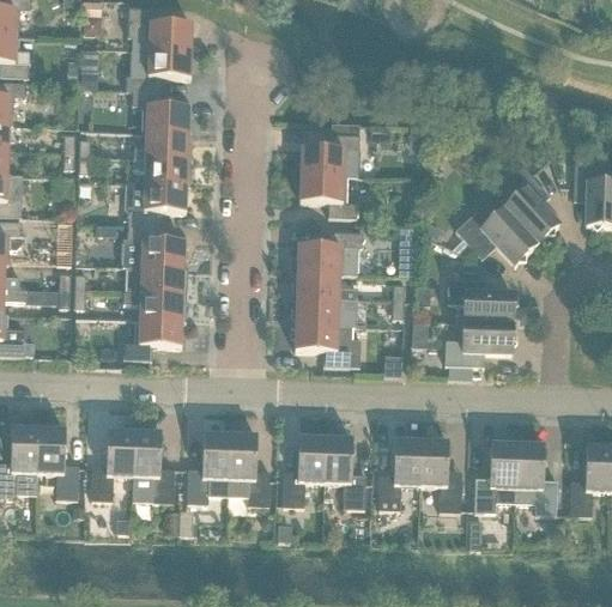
[(0,36),(19,37),(20,10),(31,11),(31,0),(2,0),(2,10),(0,8),(0,36)]
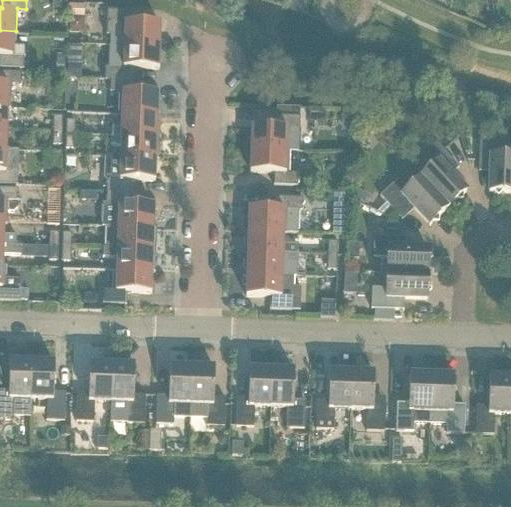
[(69,13),(85,13),(85,0),(69,0),(69,12),(69,13)]
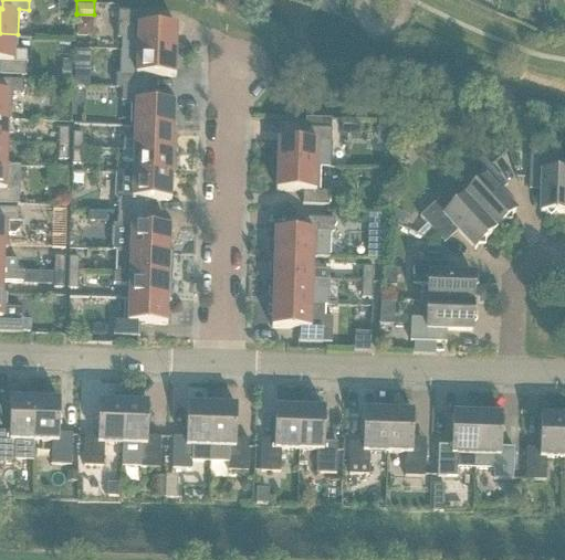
[(122,45),(177,48),(177,22),(150,22),(152,9),(118,8),(118,34),(123,34),(122,45)]
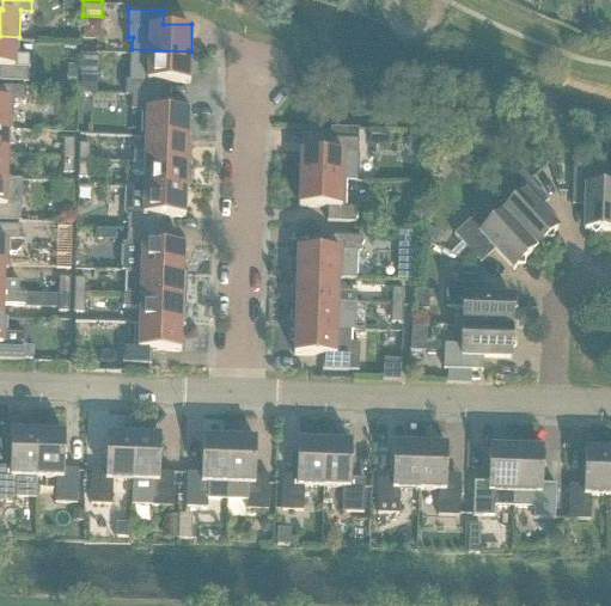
[(18,50),(19,37),(0,36),(0,62),(1,63),(0,78),(29,79),(30,51),(18,50)]
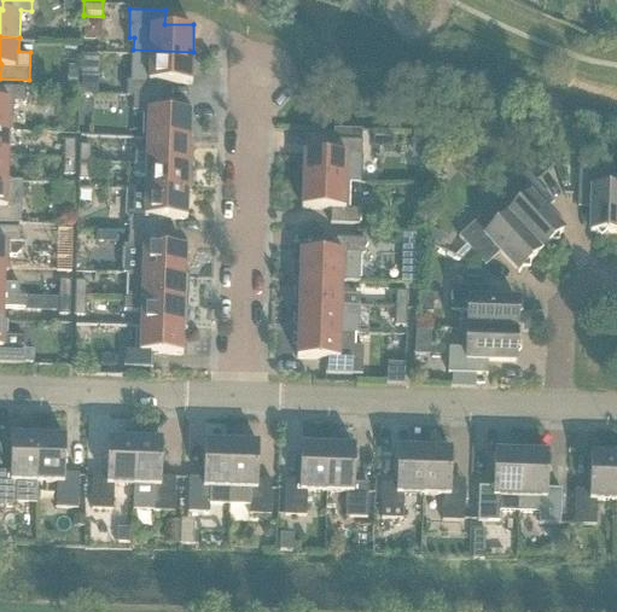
[(192,79),(193,52),(133,50),(133,76),(128,76),(127,92),(133,92),(134,92),(163,93),(163,79),(192,79)]
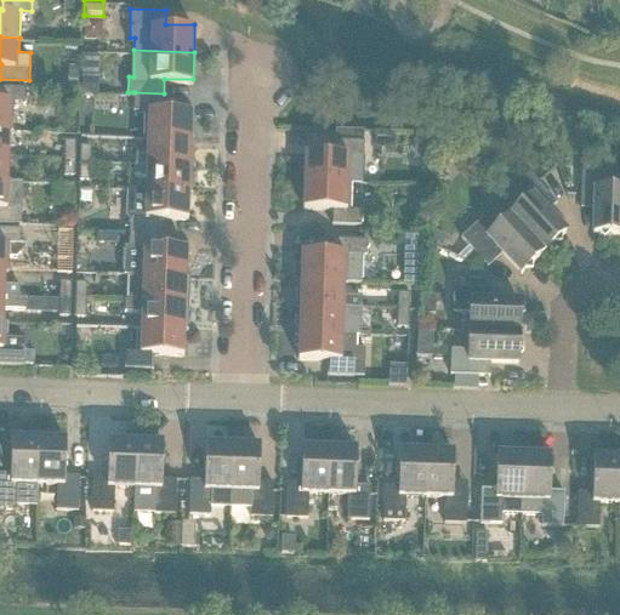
[(69,66),(68,83),(79,83),(79,67),(69,66)]
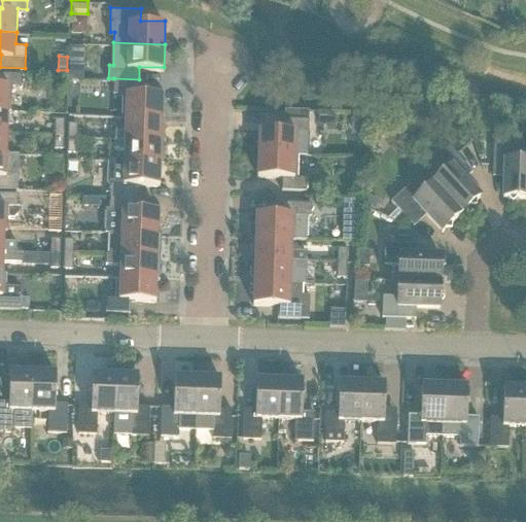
[(83,76),(84,63),(70,62),(69,76),(83,76)]
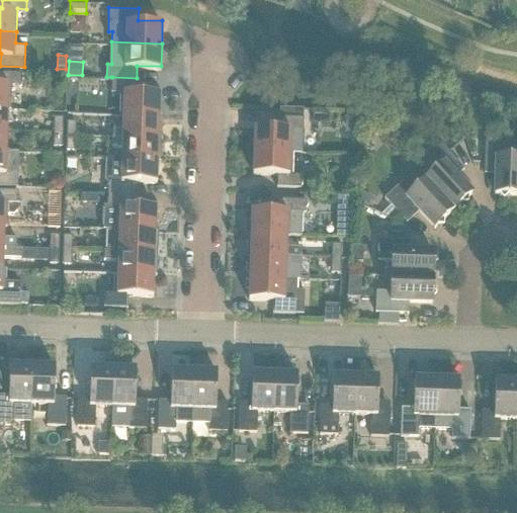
[(0,104),(8,104),(8,106),(11,106),(12,82),(21,83),(22,70),(0,69),(0,104)]
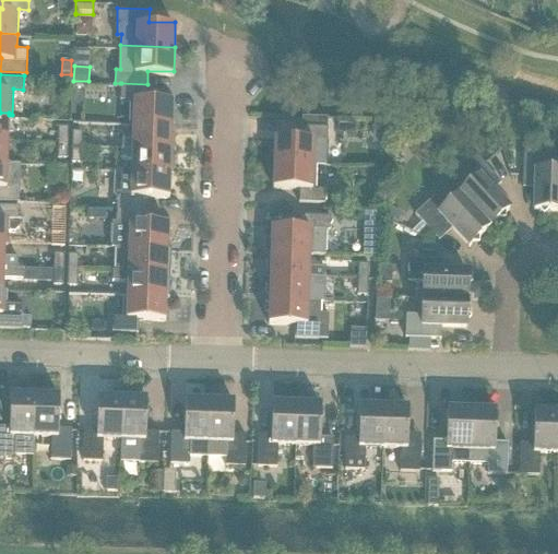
[(146,97),(147,84),(121,83),(120,83),(120,96),(131,97),(130,122),(133,122),(133,121),(171,122),(171,121),(173,97),(146,97)]
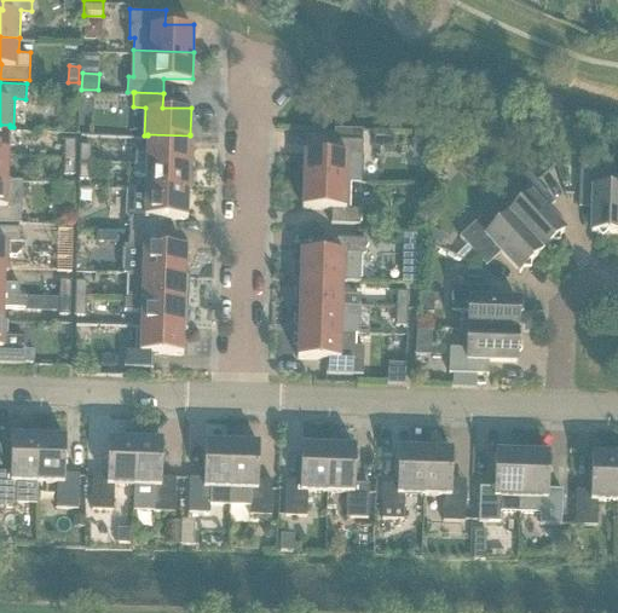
[(335,125),(334,136),(363,137),(364,126),(335,125)]
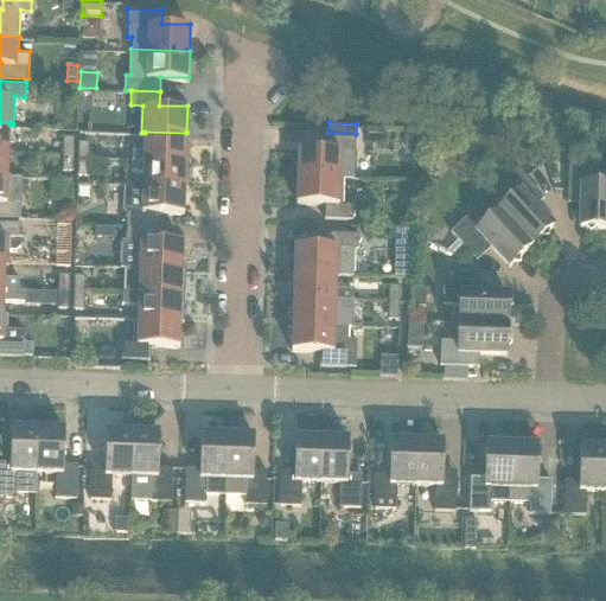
[(144,158),(190,159),(191,132),(186,132),(186,133),(145,132),(145,133),(145,146),(133,146),(133,158),(144,158)]
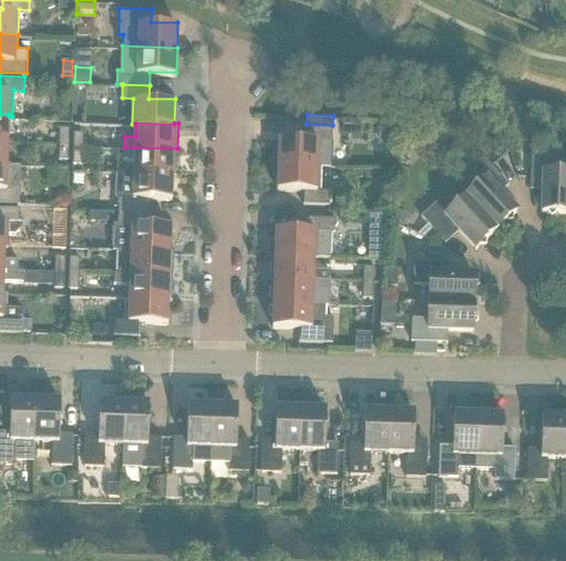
[(59,139),(69,141),(70,124),(60,124),(59,139)]
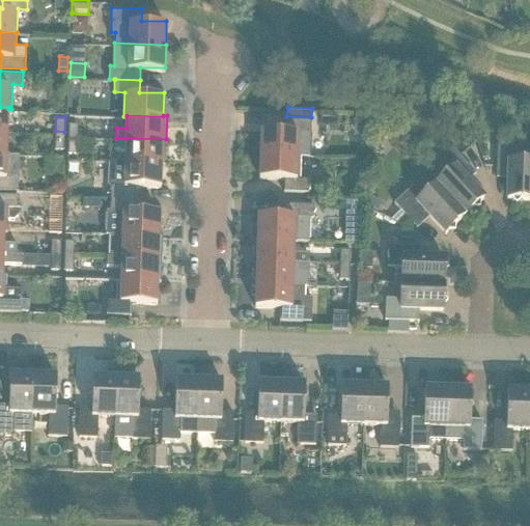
[(260,151),(301,153),(310,153),(311,131),(311,117),(286,116),(286,129),(261,129),(260,151)]
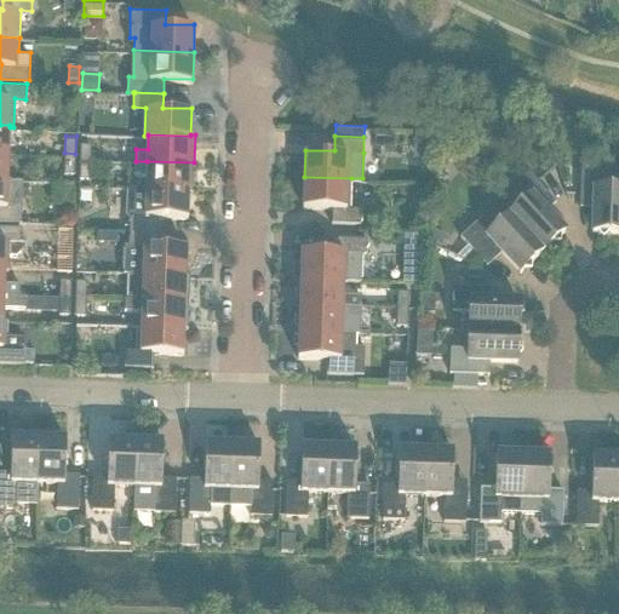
[(80,159),(91,159),(92,141),(80,141),(80,159)]
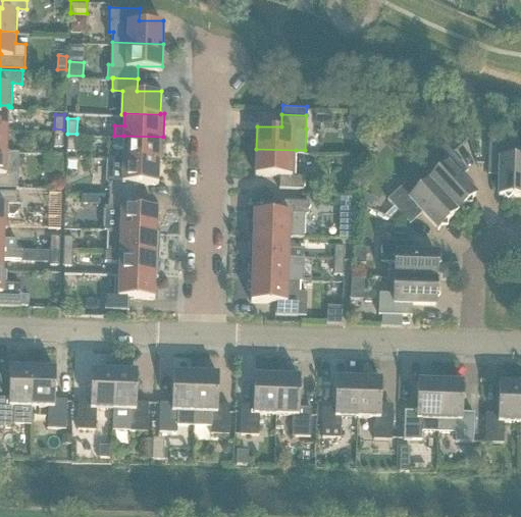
[(63,144),(63,130),(54,128),(54,144),(63,144)]
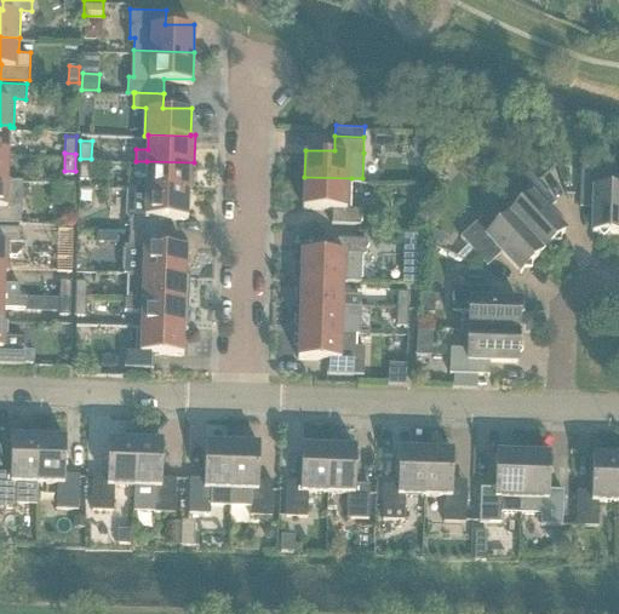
[(91,176),(91,159),(80,159),(80,176),(91,176)]
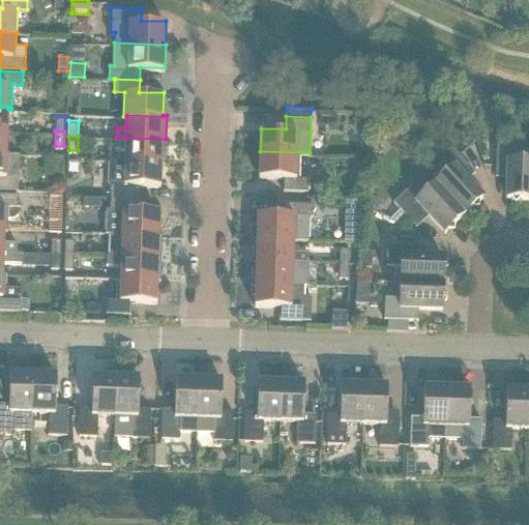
[(165,162),(166,139),(125,138),(116,138),(116,146),(125,149),(125,158),(125,159),(162,161),(162,162),(165,162)]
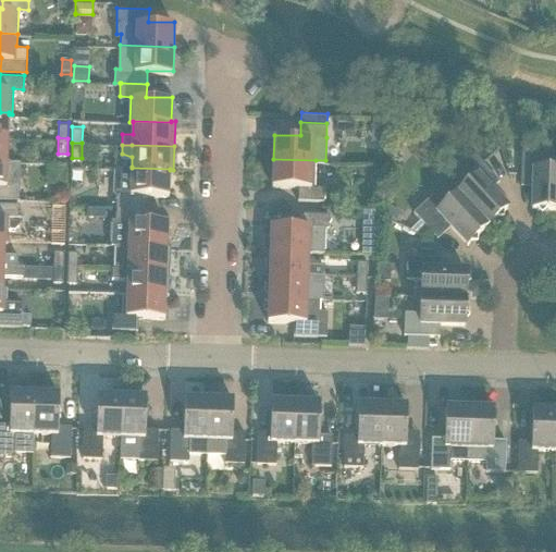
[(555,167),(545,167),(545,150),(522,150),(521,178),(534,178),(533,206),(555,206),(555,167)]
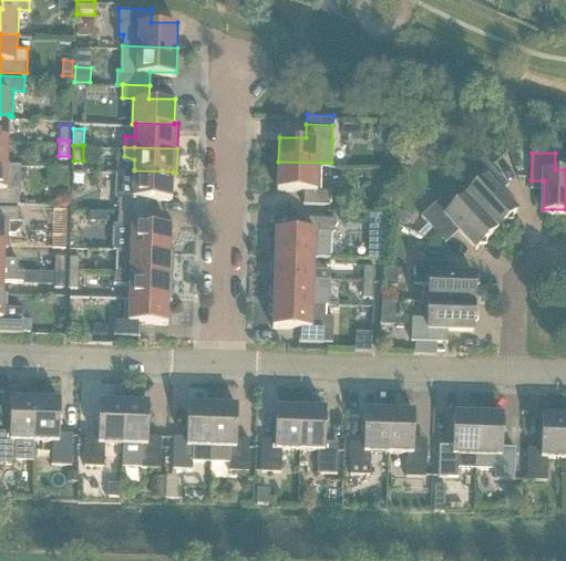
[(465,194),(496,227),(517,208),(496,185),(505,177),(484,154),(467,170),(479,182),(465,194)]
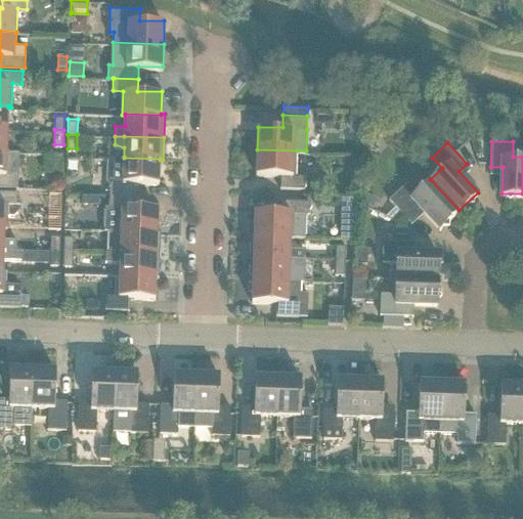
[(0,149),(0,185),(18,186),(19,150),(10,149),(10,148),(7,148),(7,150),(0,149)]
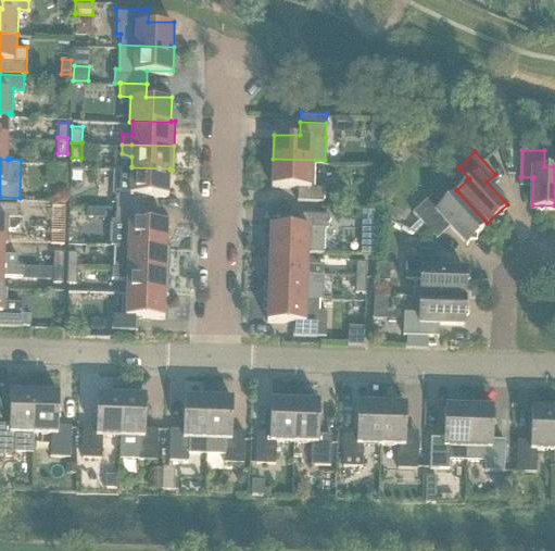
[(314,185),(315,160),(273,159),(273,184),(298,185),(298,198),(324,198),(324,185),(314,185)]
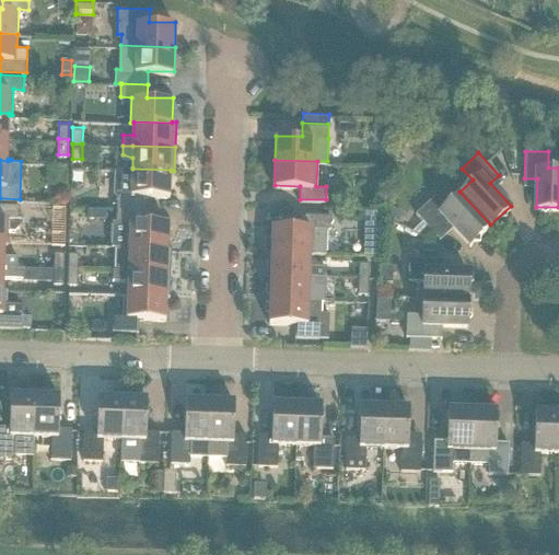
[(132,169),(132,168),(128,168),(128,193),(117,193),(117,206),(143,207),(143,194),(170,195),(171,171),(171,170),(132,169)]
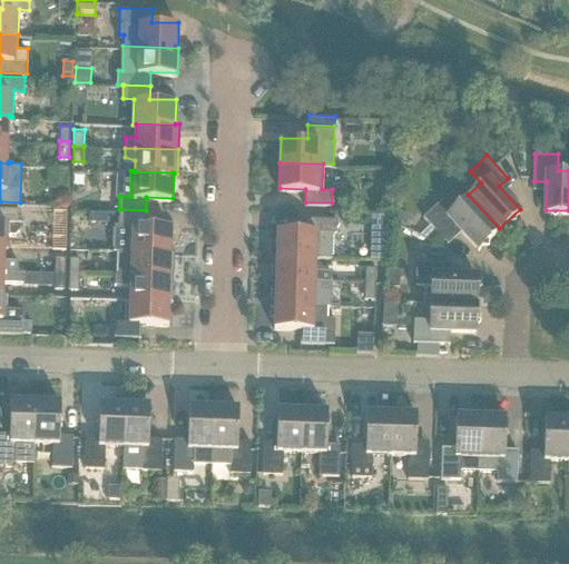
[(89,186),(90,171),(74,171),(72,186),(89,186)]
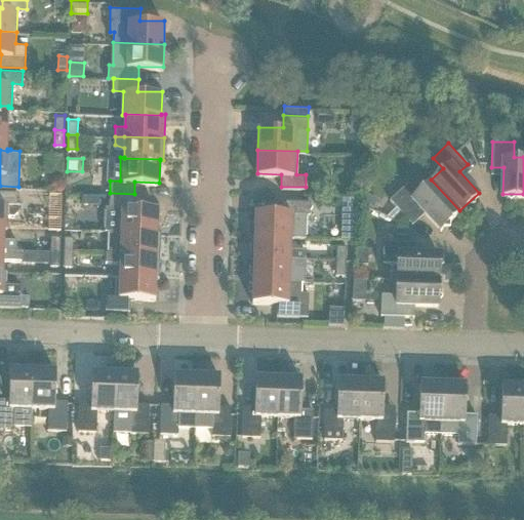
[(441,228),(459,210),(431,180),(419,190),(409,180),(390,197),(409,217),(421,206),(441,228)]
